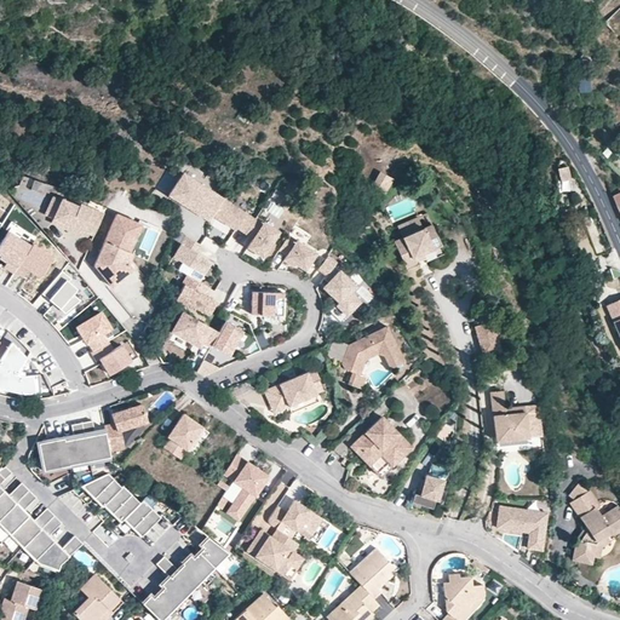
[(619,9),(606,24),(619,39),(619,9)]
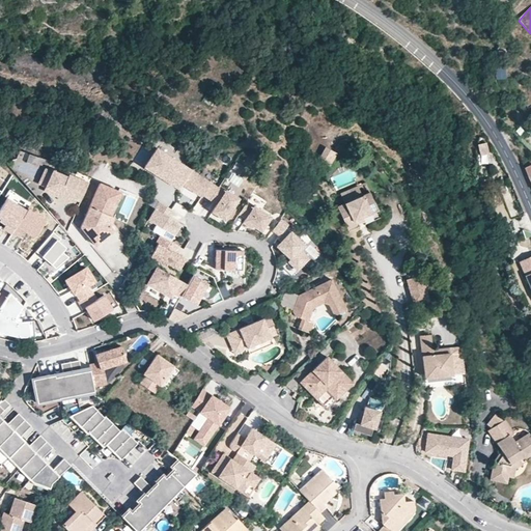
[(495,89),(491,84),(482,91),(487,96),(495,89)]
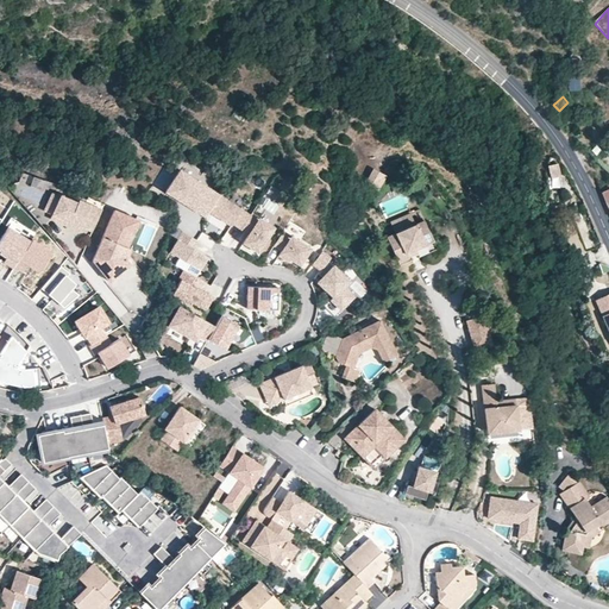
[(602,150),(596,144),(591,150),(597,155),(602,150)]
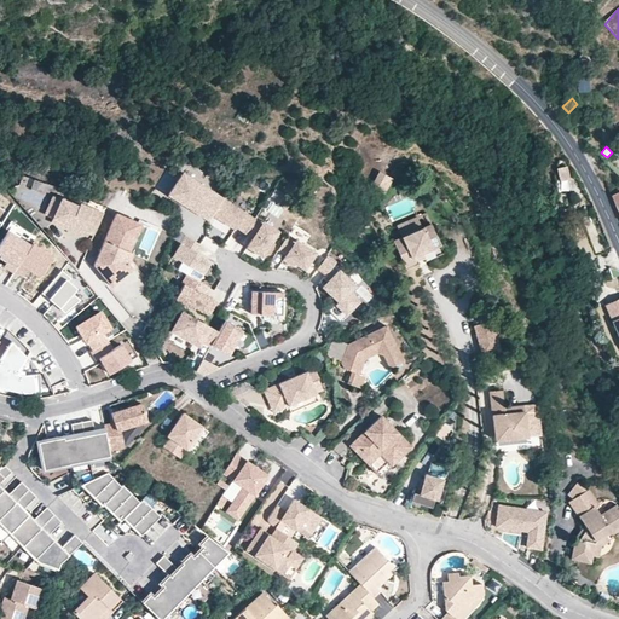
[(567,167),(556,171),(562,191),(573,189),(567,167)]
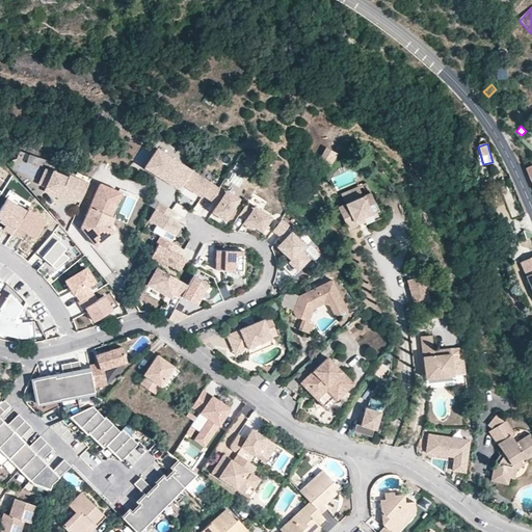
[(329,167),(337,154),(327,149),(320,162),(329,167)]
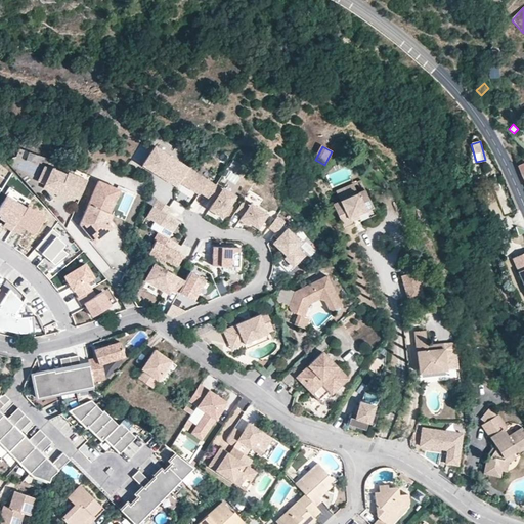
[(143,166),(176,186),(179,181),(187,168),(155,147),(143,166)]
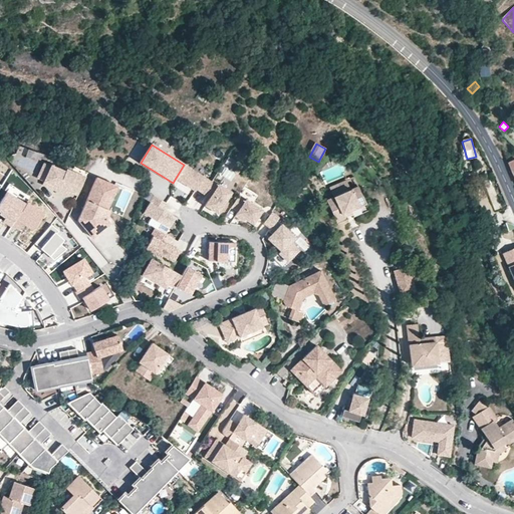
[(203,193),(211,181),(184,165),(176,178),(195,191),(196,189),(203,193)]
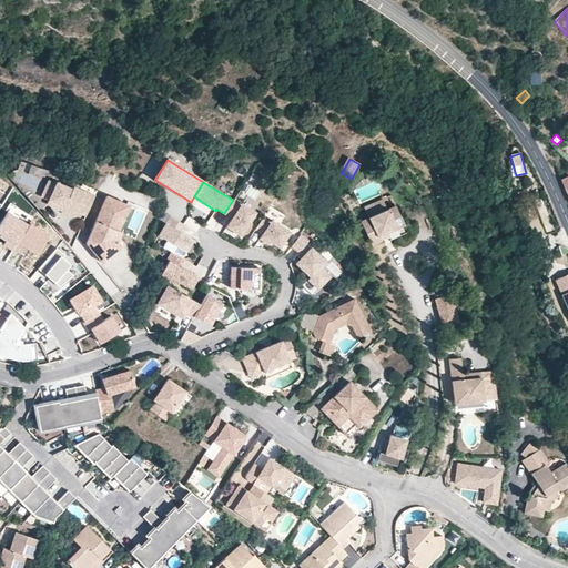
[(51,203),(58,186),(50,183),(43,200),(51,203)]
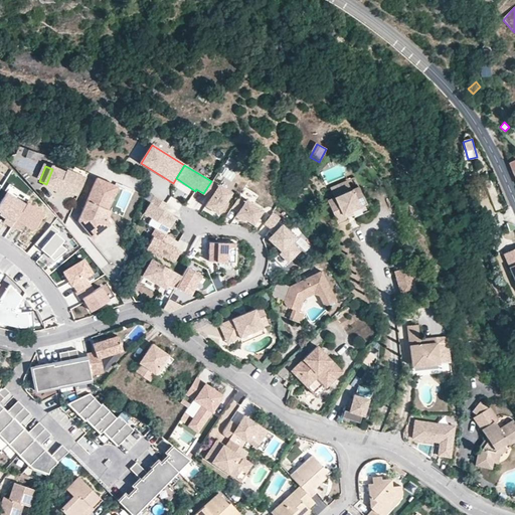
[(76,197),(84,178),(71,173),(67,171),(66,174),(52,168),(52,169),(46,184),(44,187),(59,194),(60,190),(67,193),(76,197)]
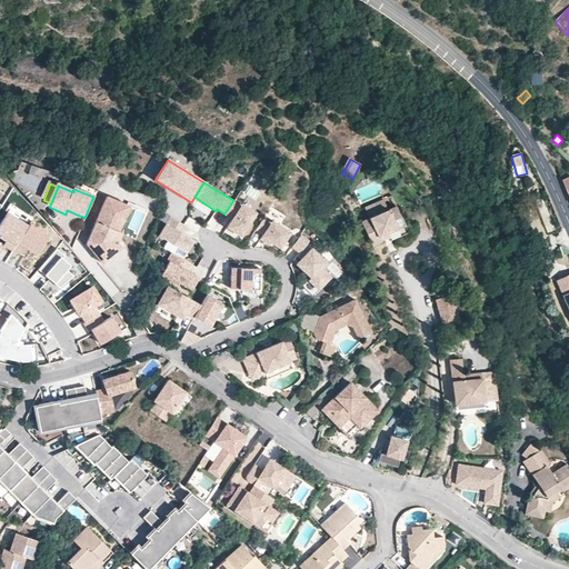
[(93,197),(96,192),(81,186),(79,191),(93,197)]
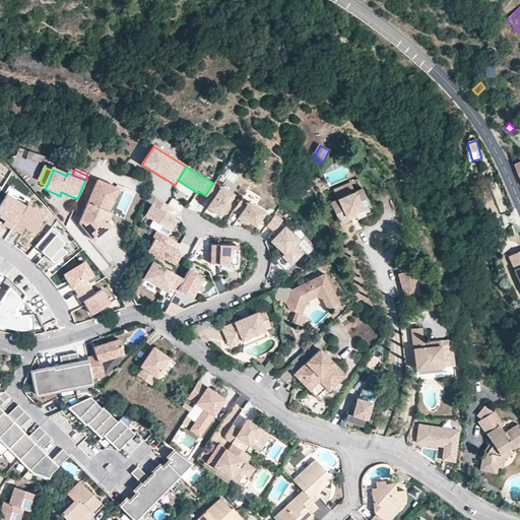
[(362,188),(358,178),(333,189),(337,199),(330,202),(340,225),(348,221),(347,220),(346,217),(354,213),(364,209),(371,206),(367,197),(366,197),(362,188)]
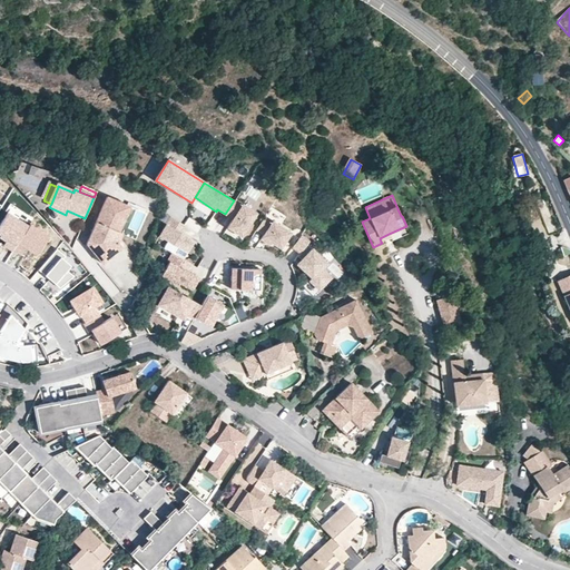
[(131,209),(108,199),(88,247),(104,266),(124,251),(119,246),(117,243),(120,235),(131,209)]
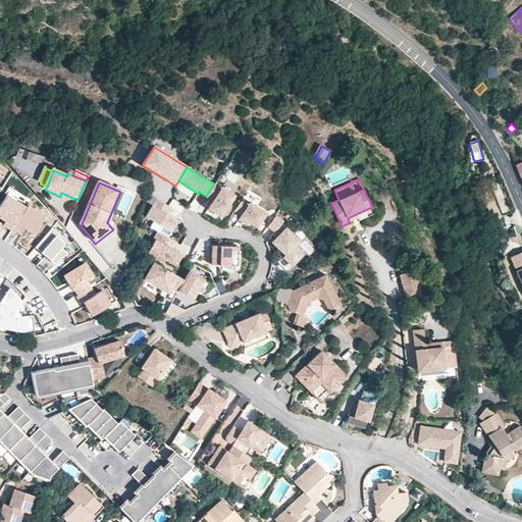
[(235,195),(215,183),(214,184),(206,196),(212,201),(209,206),(213,209),(211,211),(220,216),(235,195)]
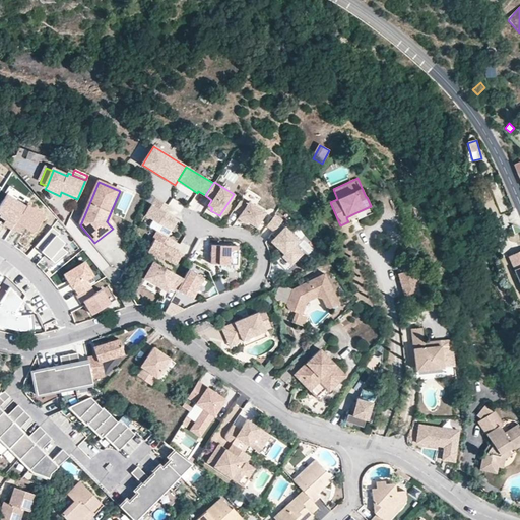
[(312,205),(301,190),(296,193),(308,208),(312,205)]
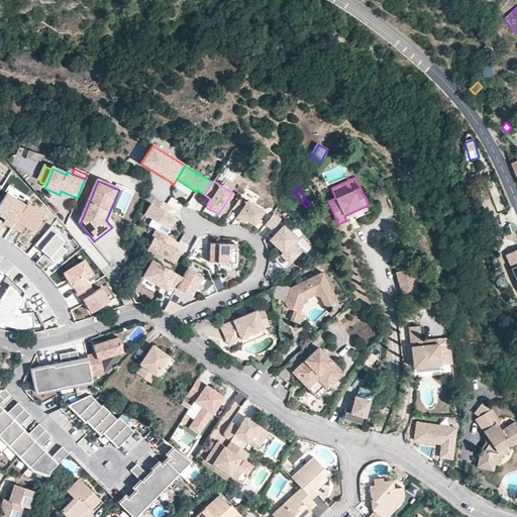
[(28,208),(7,196),(0,207),(0,218),(5,221),(16,228),(28,208)]
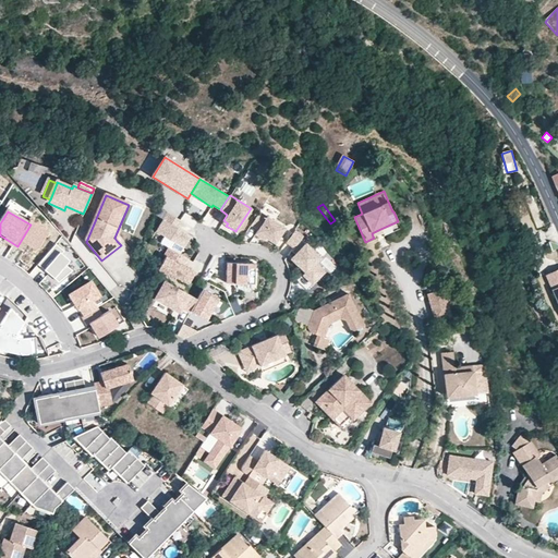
[(275,243),(284,228),(259,211),(251,226),(257,230),(255,234),(264,240),(266,238),(275,243)]
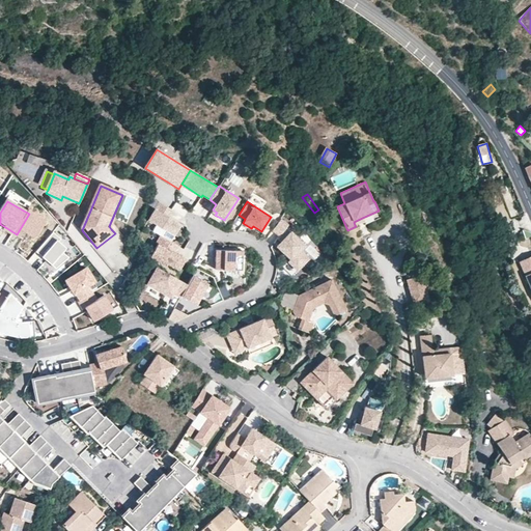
[(172,211),(160,203),(149,221),(174,234),(180,223),(169,216),(172,211)]
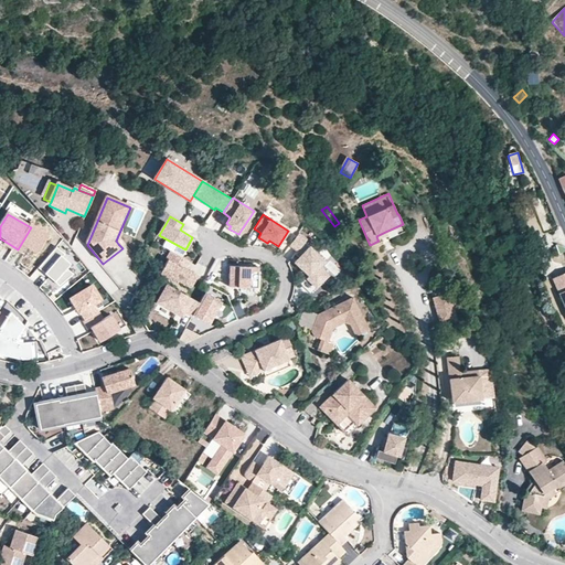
[(187,217),(184,223),(195,228),(198,223),(187,217)]
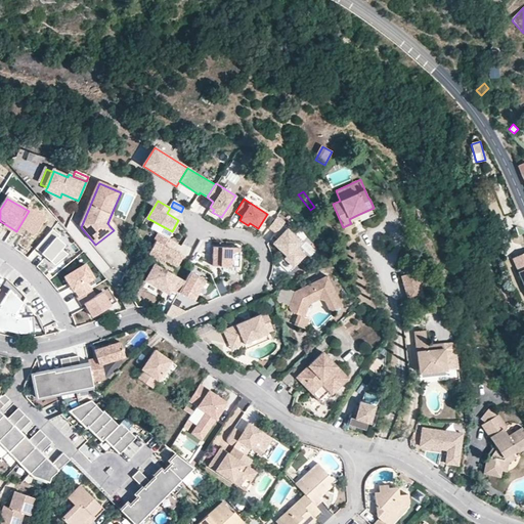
[(16,231),(15,232),(23,236),(27,230),(31,233),(37,236),(47,220),(30,209),(29,211),(16,231)]
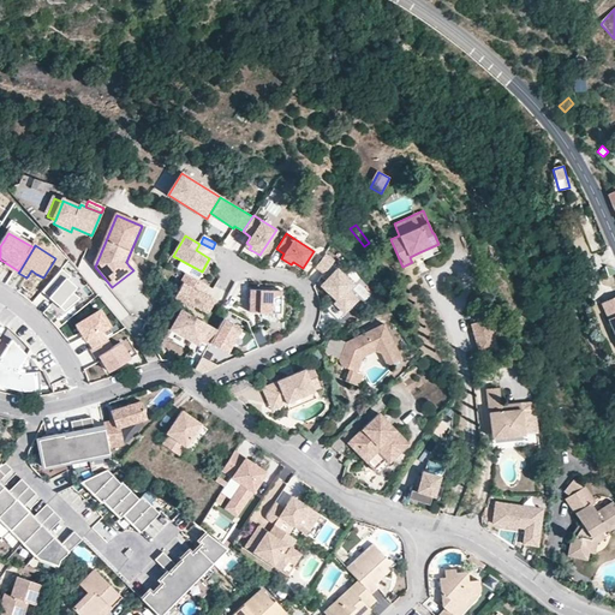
[(335,263),(328,257),(317,270),(326,276),(323,280),(327,284),(323,288),(339,303),(336,305),(348,315),(360,300),(350,291),(354,285),(332,267),(335,263)]
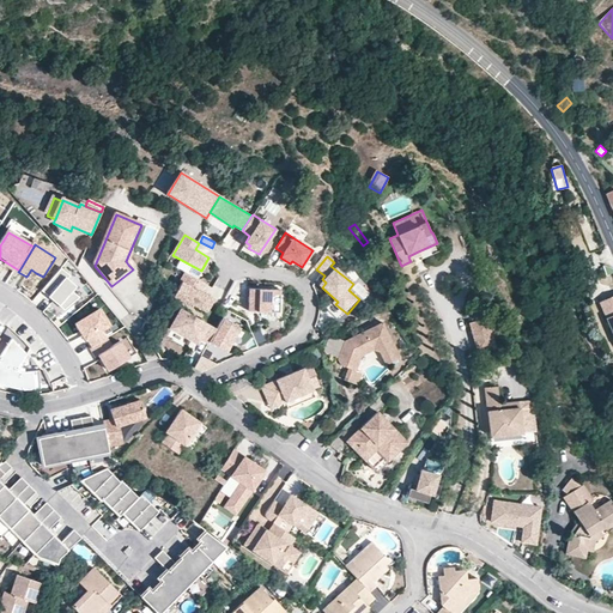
[(61,269),(42,292),(53,302),(65,311),(79,299),(72,292),(77,287),(68,280),(71,278),(61,269)]
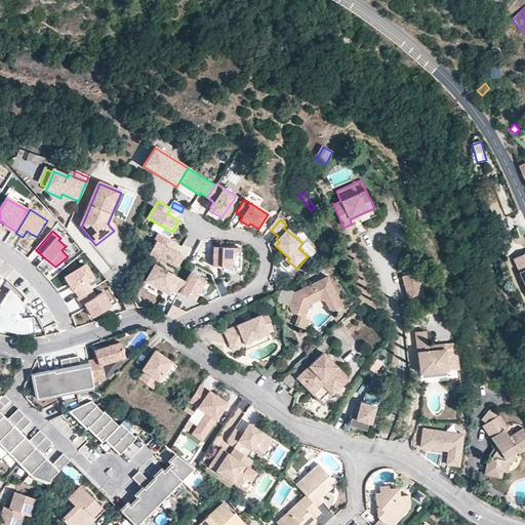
[(176,244),(158,233),(155,238),(159,240),(153,250),(178,266),(185,256),(173,250),(176,244)]
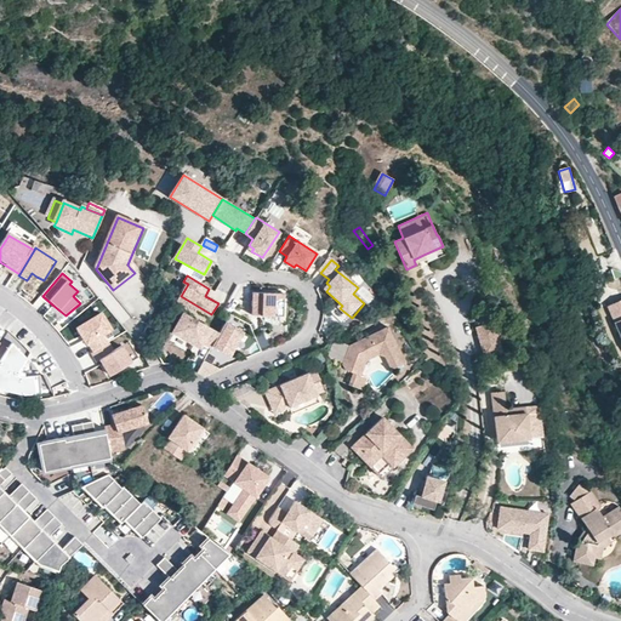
[(280,292),(252,292),(251,313),(280,314),(280,292)]
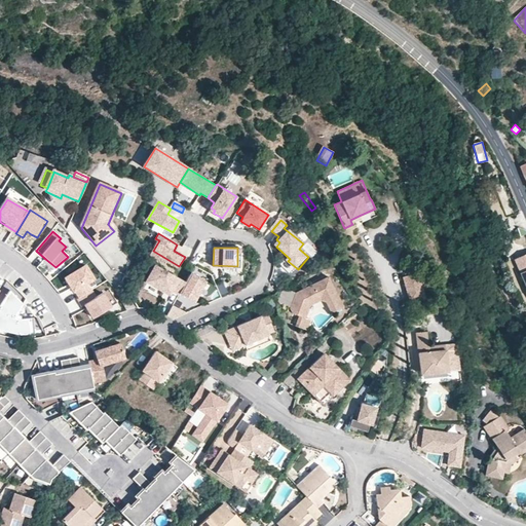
[(186,280),(154,263),(145,280),(170,293),(171,290),(179,294),(186,280)]
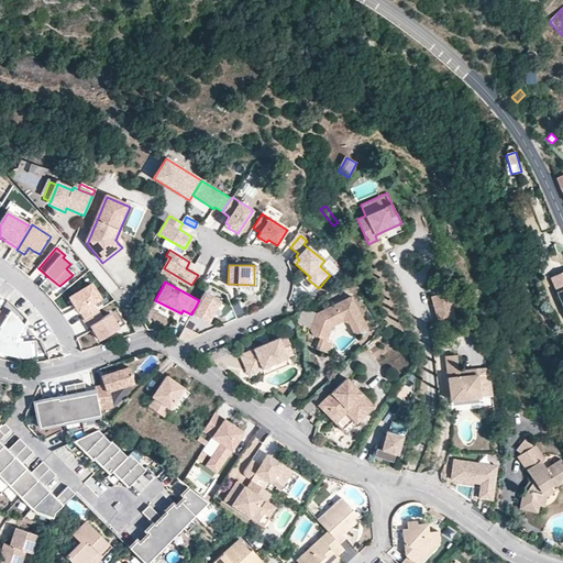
[(79,310),(84,318),(96,311),(90,304),(98,298),(90,285),(68,297),(74,306),(77,311),(79,310)]
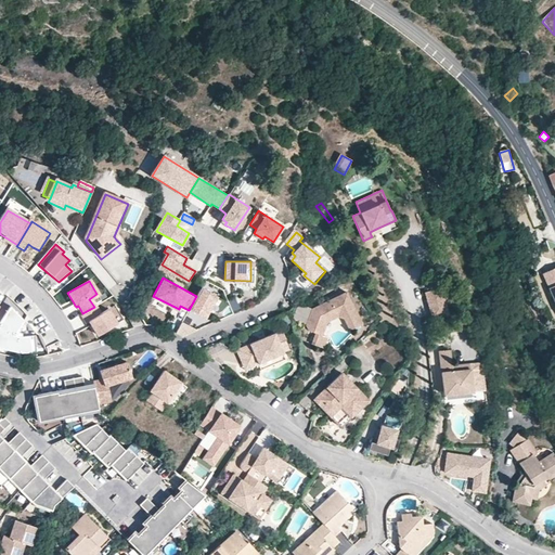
[(204,318),(216,295),(201,287),(196,296),(189,310),(204,318)]
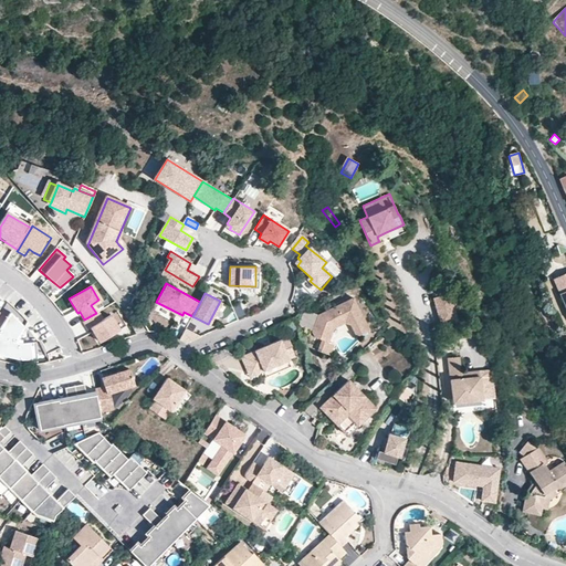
[(450,294),(433,297),(438,323),(448,322),(456,320),(450,294)]
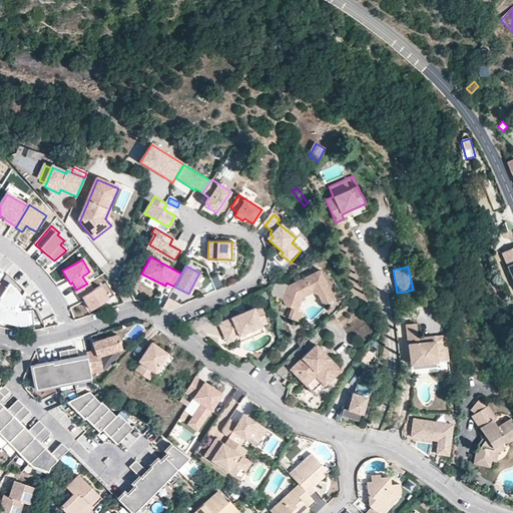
[(312,304),(319,306),(335,299),(320,269),(288,285),(287,286),(282,301),(285,306),(291,308),(287,318),(299,322),(303,312),(306,308),(312,304)]
